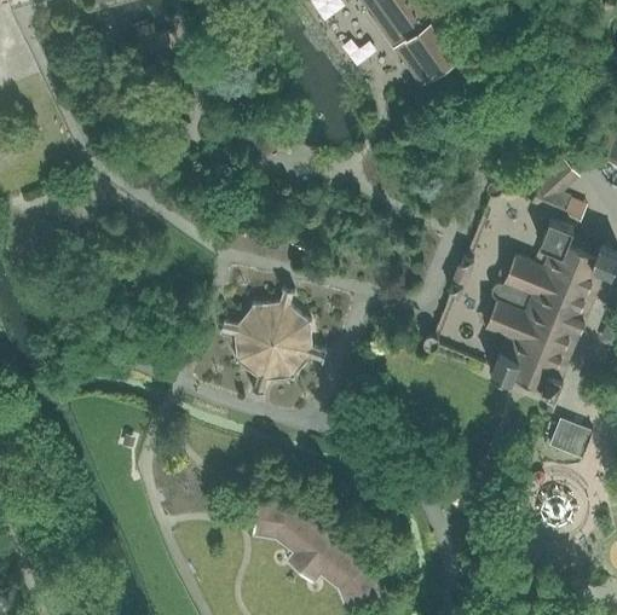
[(431,0),(376,0),(405,40),(392,50),(411,76),(420,88),(451,65),(467,87),(485,75),(442,15),(431,0)]
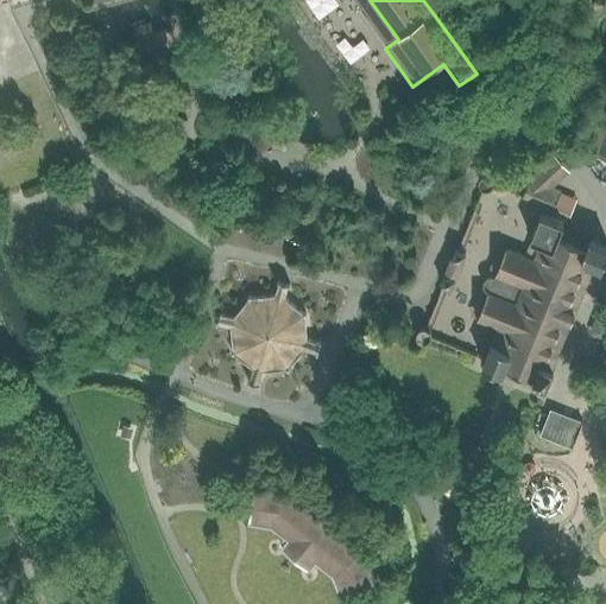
[(151,25),(132,30),(136,42),(134,42),(139,57),(170,49),(165,33),(153,36),(151,25)]
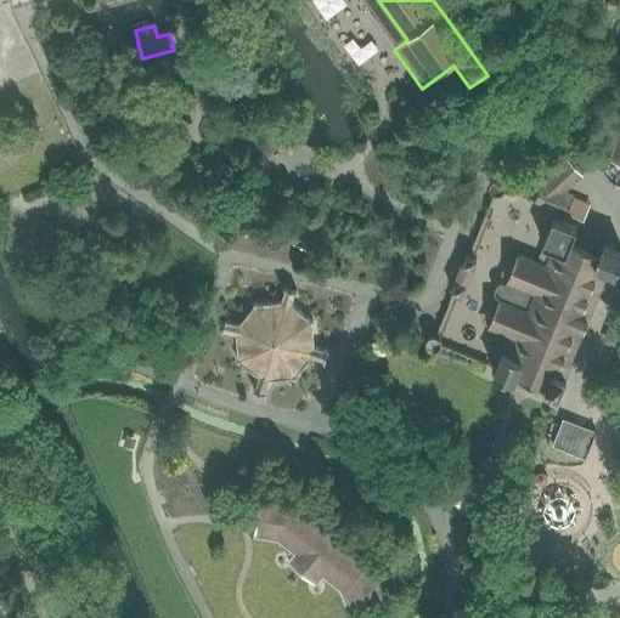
[(0,89),(31,73),(16,45),(0,54),(0,89)]
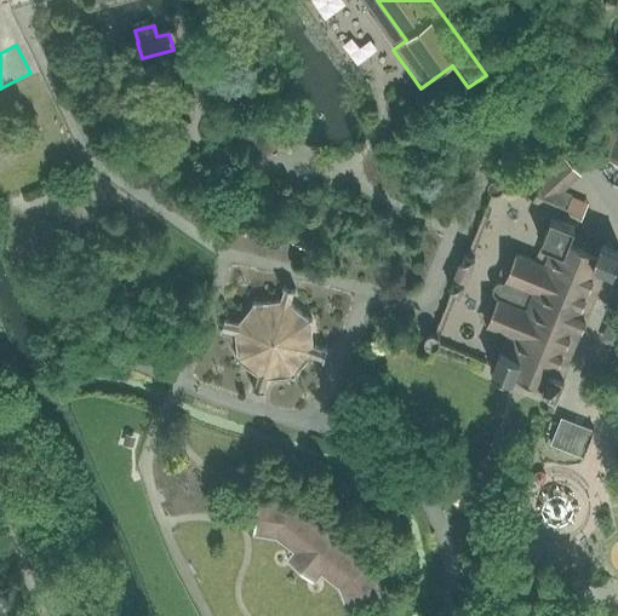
[(617,102),(616,101),(594,156),(617,165),(617,102)]
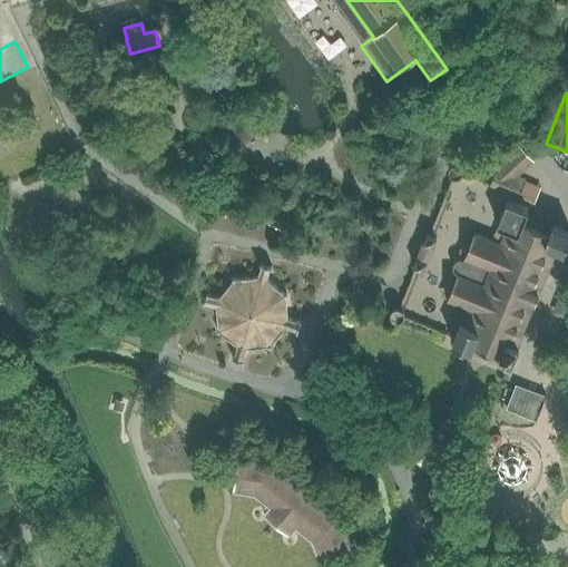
[(525,184),(496,172),(489,188),(518,201),(525,184)]
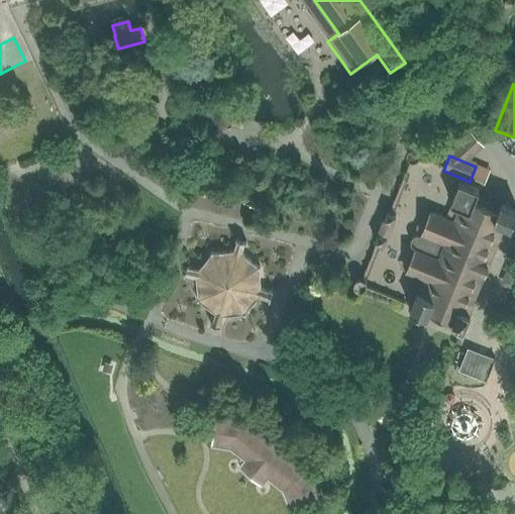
[(429,282),(423,297),(417,294),(409,313),(426,320),(427,316),(451,326),(450,328),(462,333),(469,318),(467,317),(504,228),(510,231),(514,218),(514,213),(500,207),(497,215),(473,206),(478,193),(458,185),(449,206),(458,210),(452,224),(429,214),(419,238),(416,237),(413,239),(411,243),(412,246),(415,248),(405,273),(429,282)]
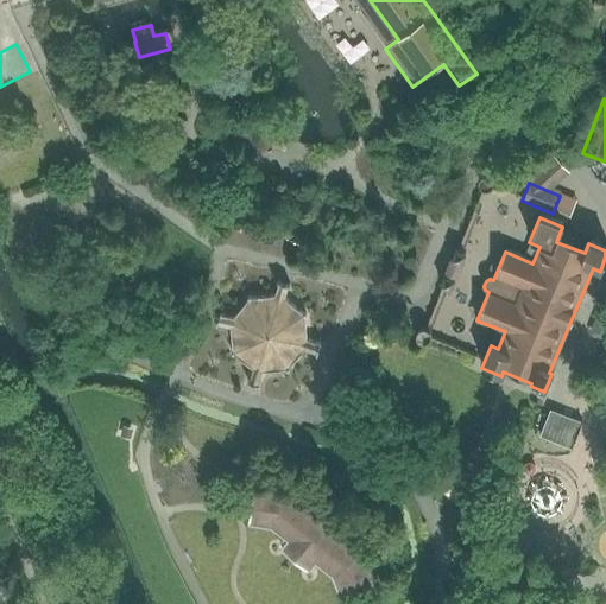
[(219,316),(216,325),(229,329),(232,354),(229,354),(232,356),(233,356),(252,372),(248,385),(257,387),(262,374),(285,372),(286,374),(289,372),(288,370),(303,351),(316,356),(320,347),(307,342),(304,318),(305,317),(304,315),(303,316),(284,300),(288,287),(278,284),(275,297),(251,299),(250,298),(247,299),(248,300),(232,319),(219,316)]
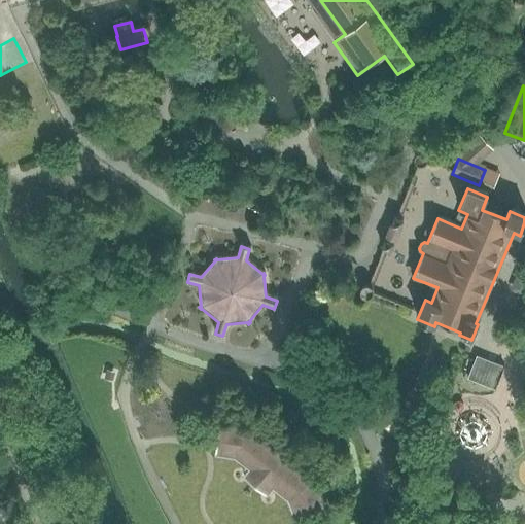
[(489,389),(498,365),(476,356),(466,380),(489,389)]
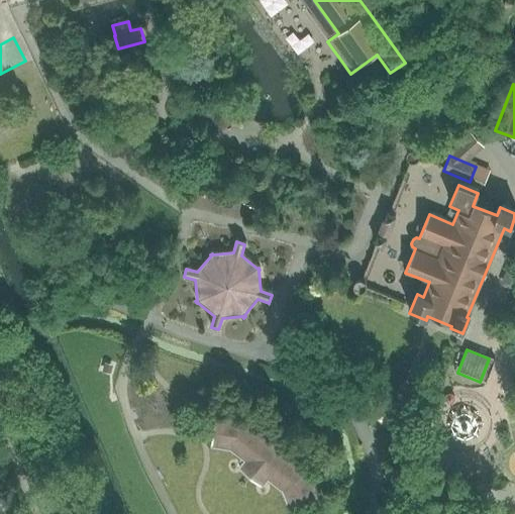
[(112,367),(103,364),(101,374),(109,376),(112,367)]
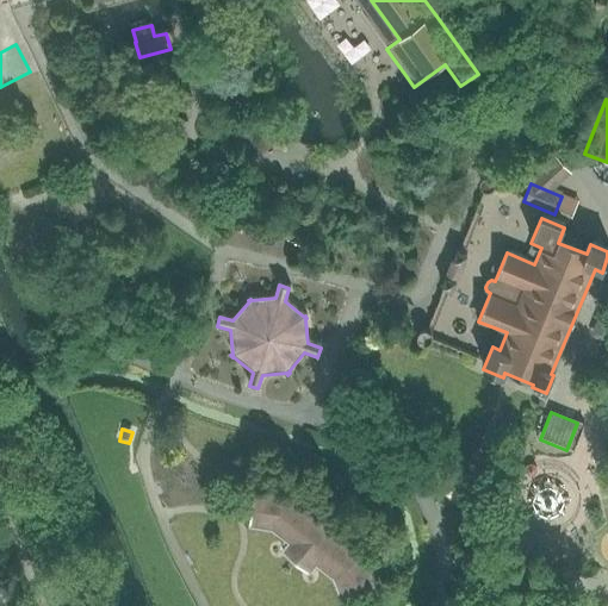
[(254,492),(250,513),(277,518),(342,570),(353,595),(373,587),(361,557),(285,498),(254,492)]
